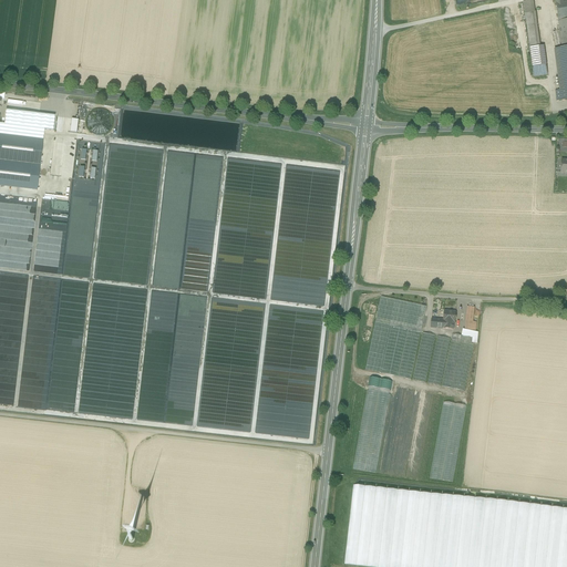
[(566,2),(563,3),(562,0),(555,0),(558,19),(566,17),(566,2)]
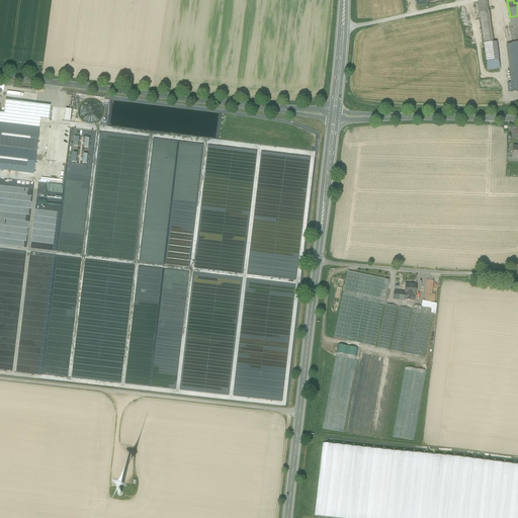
[(490,18),(481,19),(484,44),(493,42),(490,18)]
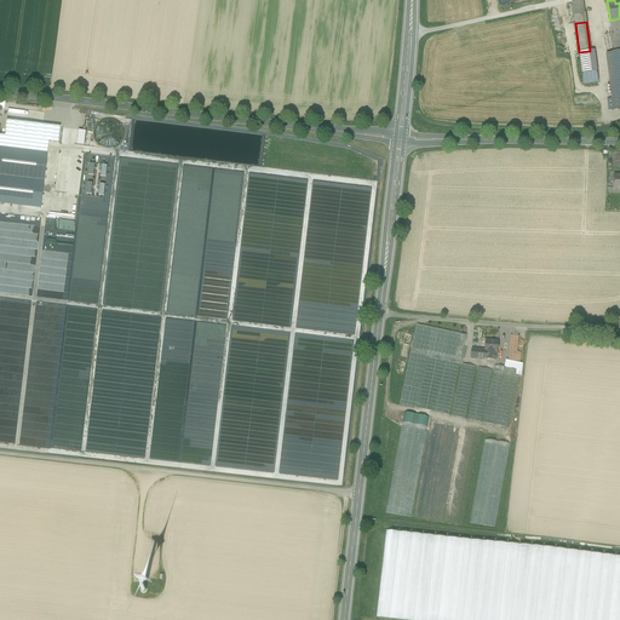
[(579,52),(581,67),(596,64),(595,51),(590,51),(579,52)]
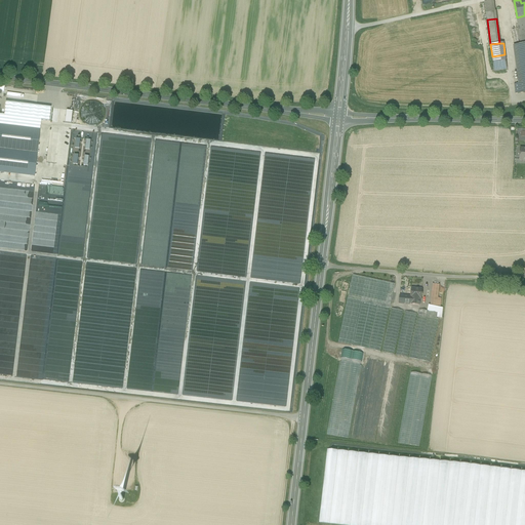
[(524,44),(520,45),(514,46),(519,84),(514,84),(515,94),(524,92),(524,44)]
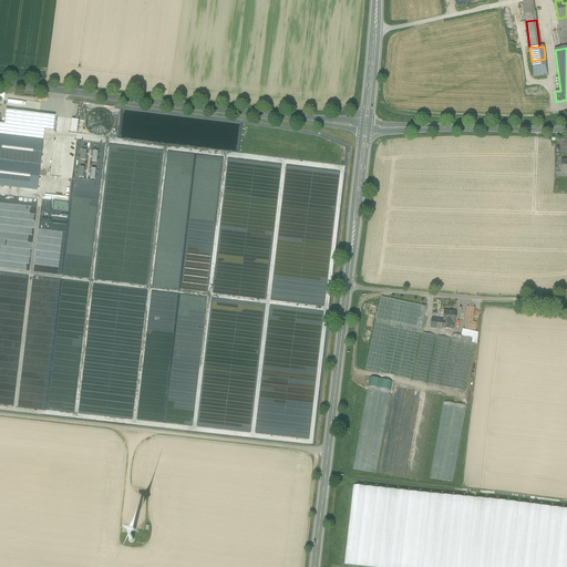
[(545,59),(532,61),(534,78),(547,75),(545,59)]
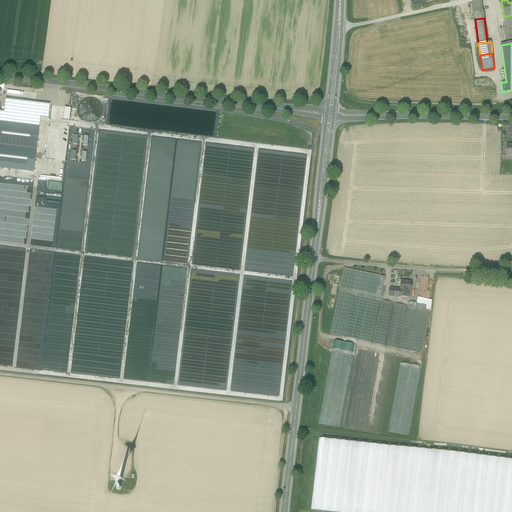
[(0,111),(0,169),(32,172),(37,117),(46,118),(48,104),(3,100),(2,112),(0,111)]
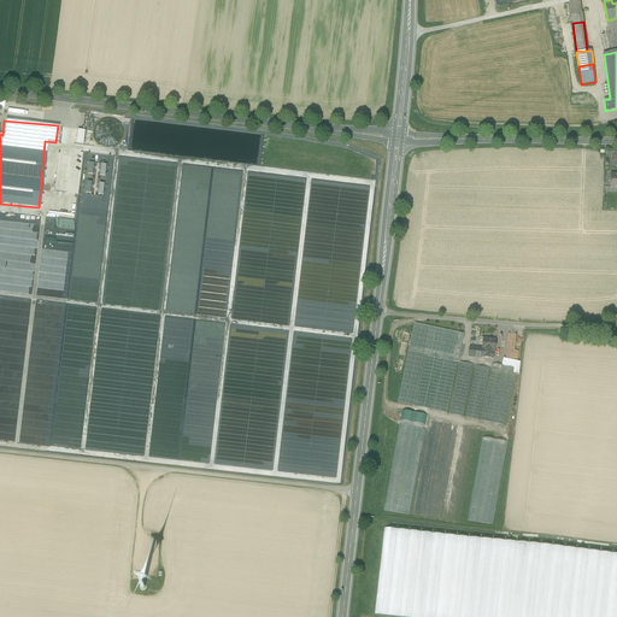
[(77,129),(75,144),(83,145),(86,130),(77,129)]
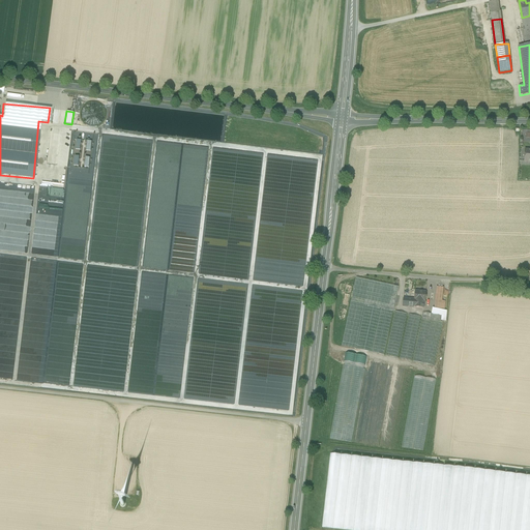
[(289,162),(290,158),(268,155),(267,159),(272,160),(272,163),(275,163),(283,164),(283,160),(289,162)]
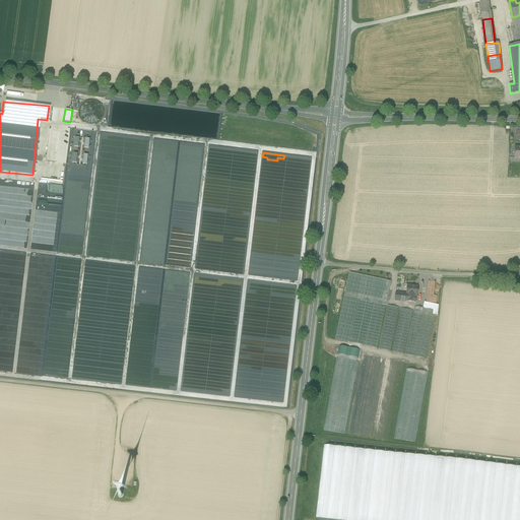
[(38,193),(37,200),(44,201),(47,201),(48,193),(52,193),(51,198),(58,199),(59,194),(57,194),(58,188),(61,189),(62,186),(39,184),(38,190),(43,190),(43,194),(38,193)]
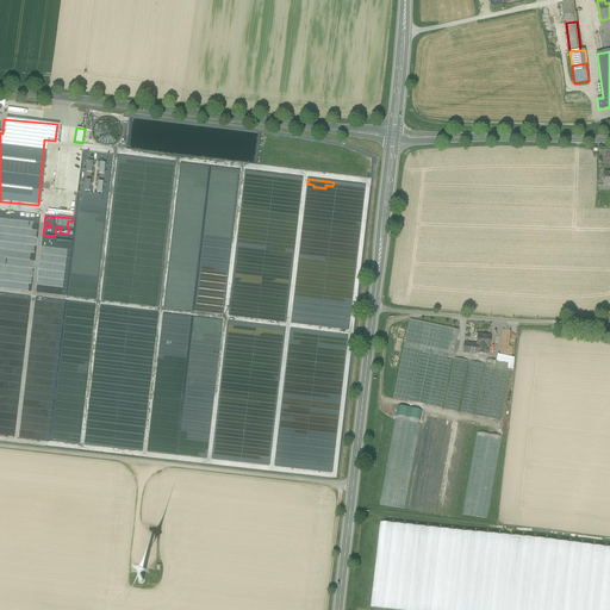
[(392,399),(410,403),(421,350),(440,355),(453,358),(459,330),(410,319),(392,399)]
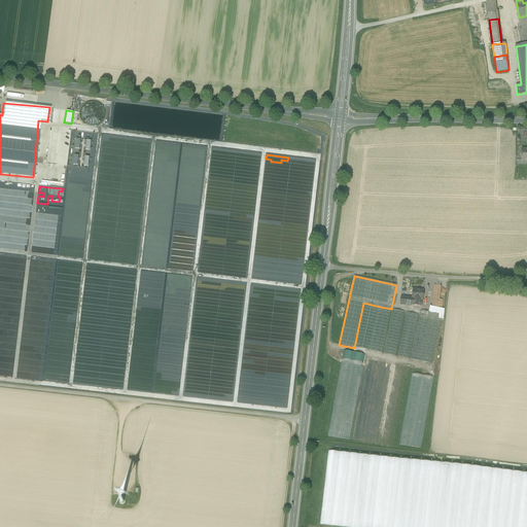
[(441,286),(434,285),(432,299),(440,300),(441,286)]
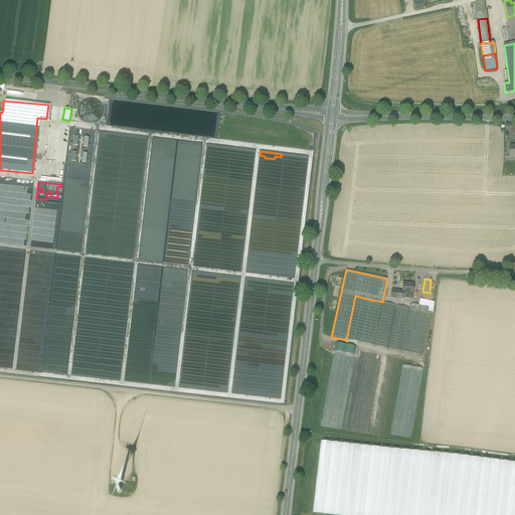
[(413,284),(403,283),(402,291),(392,290),(391,298),(411,300),(411,297),(410,295),(408,295),(408,293),(413,293),(413,284)]
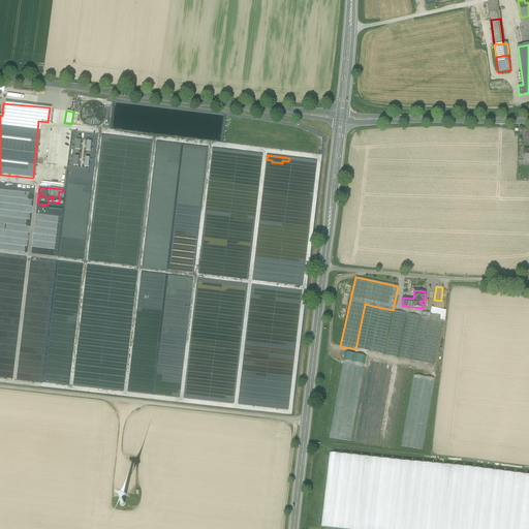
[(441,301),(434,300),(433,310),(443,311),(444,301),(441,301)]
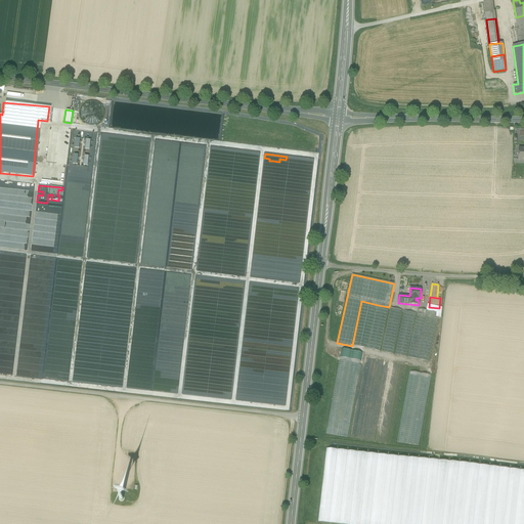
[(367,349),(378,305),(361,301),(352,346),(367,349)]
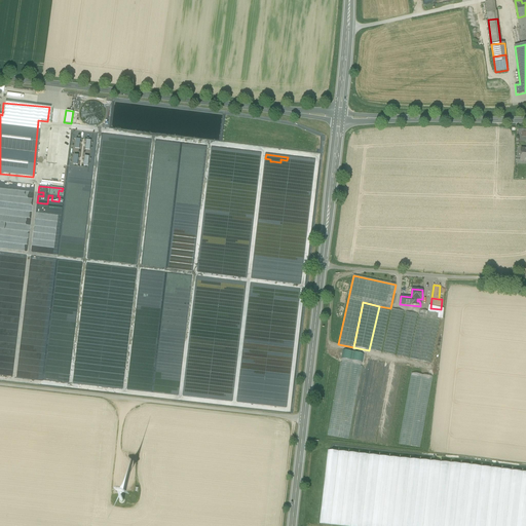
[(381,352),(390,308),(379,306),(369,350),(381,352)]
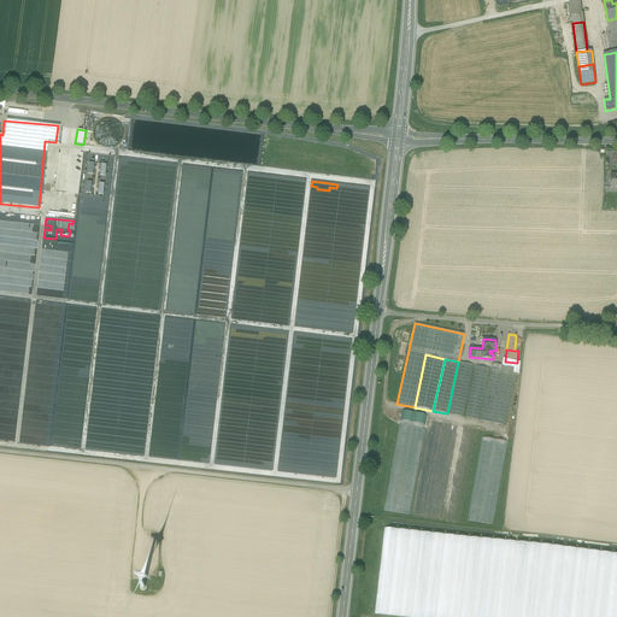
[(474,365),(459,362),(448,415),(462,417),(474,365)]
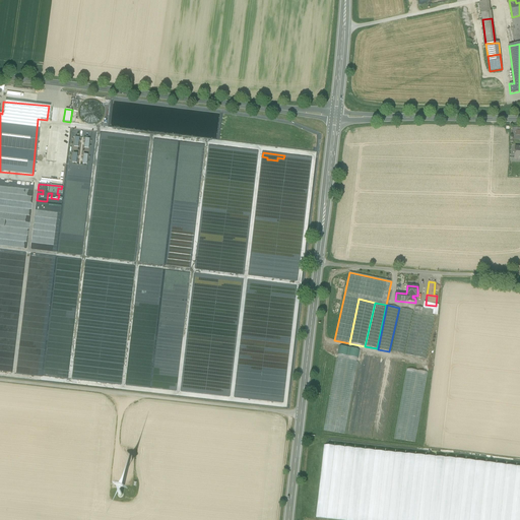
[(425,308),(415,306),(414,311),(424,313),(424,314),(425,314),(425,312),(424,312),(425,308)]
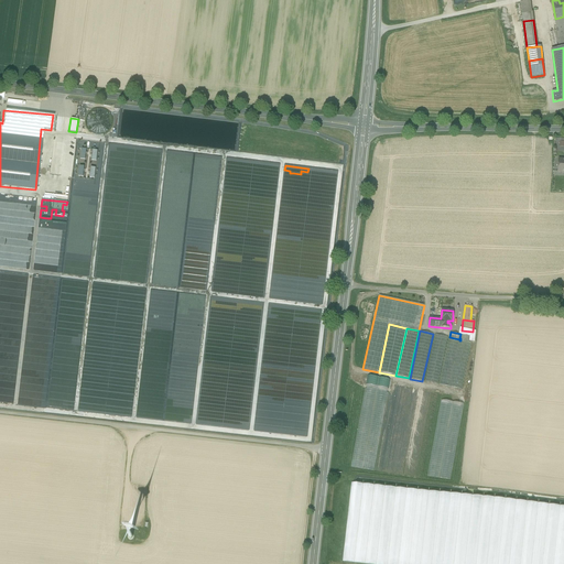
[(447,337),(435,334),(425,382),(437,384),(447,337)]
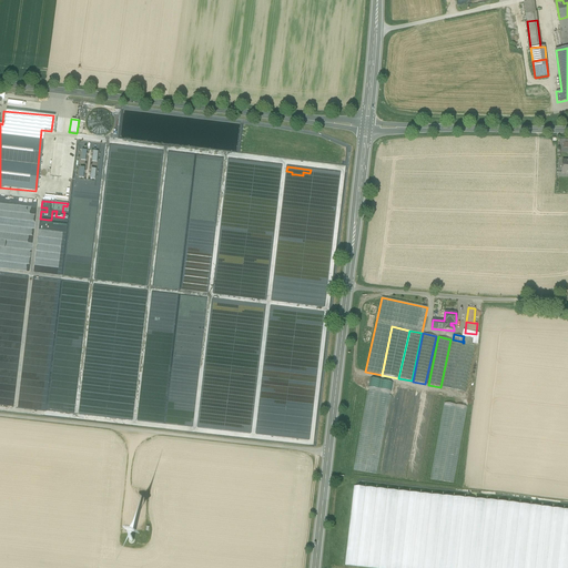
[(463,342),(453,340),(447,365),(457,367),(463,343),(463,342)]
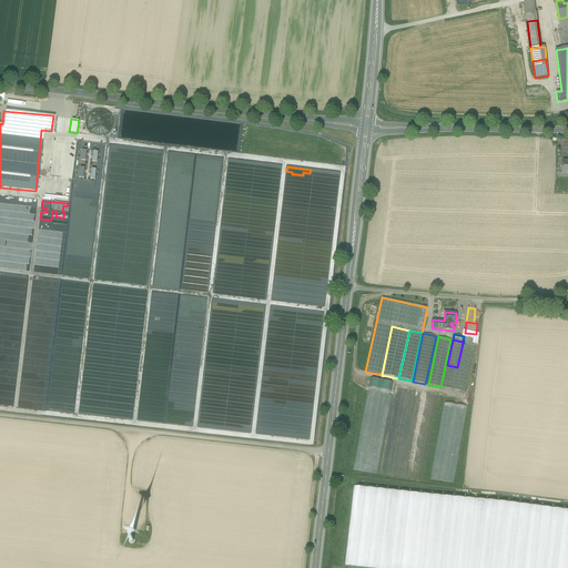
[(464,343),(463,343),(457,367),(453,389),(465,393),(475,346),(464,343)]
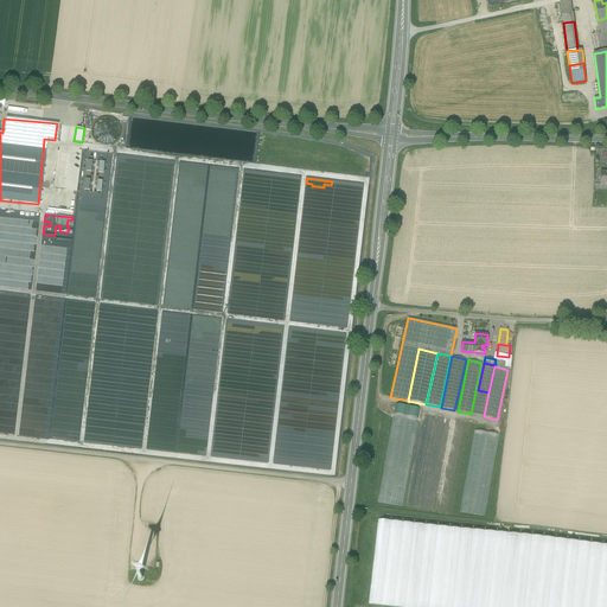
[(489,393),(478,390),(472,414),(484,416),(489,393)]
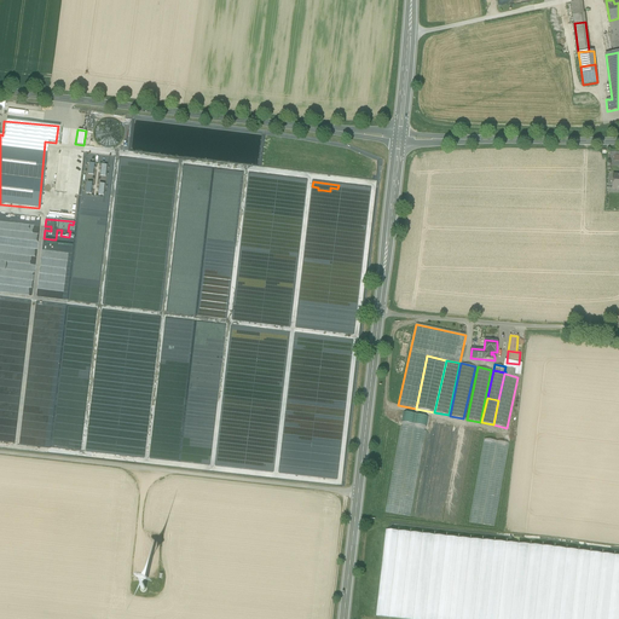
[(400,421),(385,513),(410,518),(427,426),(400,421)]
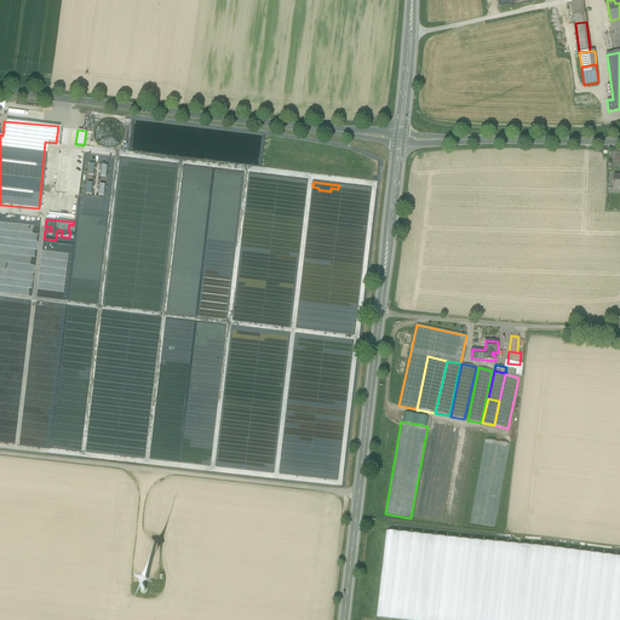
[(484,440),(469,523),(494,528),(510,445),(484,440)]
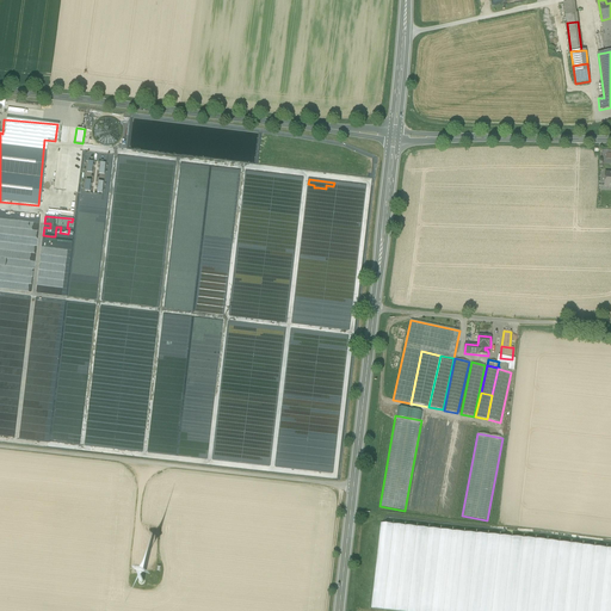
[(610,610),(610,548),(381,523),(371,609),(394,610),(610,610)]
